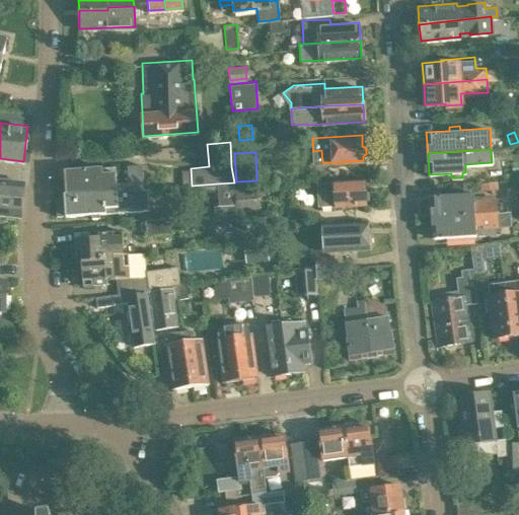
[(64,168),(66,192),(66,193),(143,188),(142,163),(127,164),(129,181),(116,182),(115,165),(64,168)]
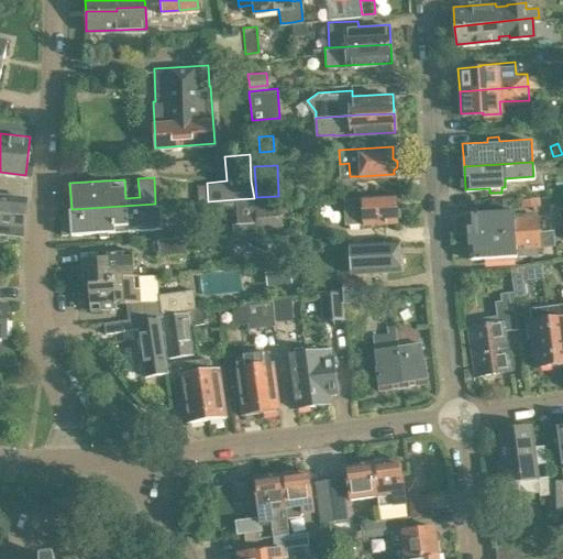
[(0,231),(22,233),(26,196),(0,193),(0,231)]
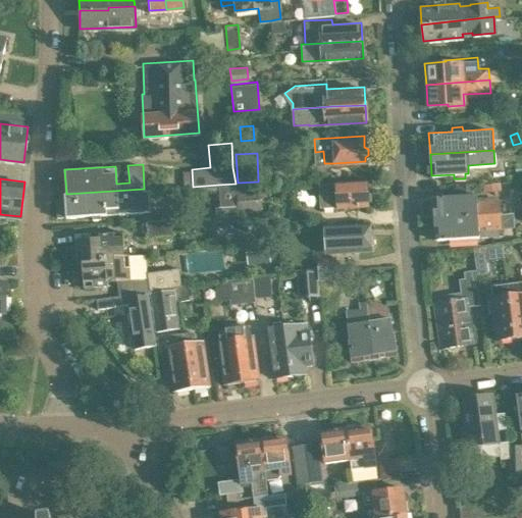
[(335,186),(319,186),(320,205),(336,205),(368,203),(368,200),(371,198),(370,192),(367,191),(367,178),(334,180),(335,186)]
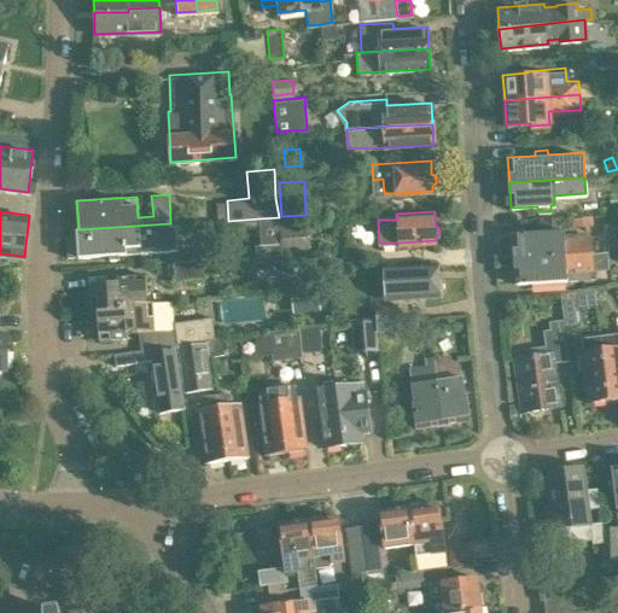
[(592,212),(571,214),(572,226),(592,223),(592,212)]
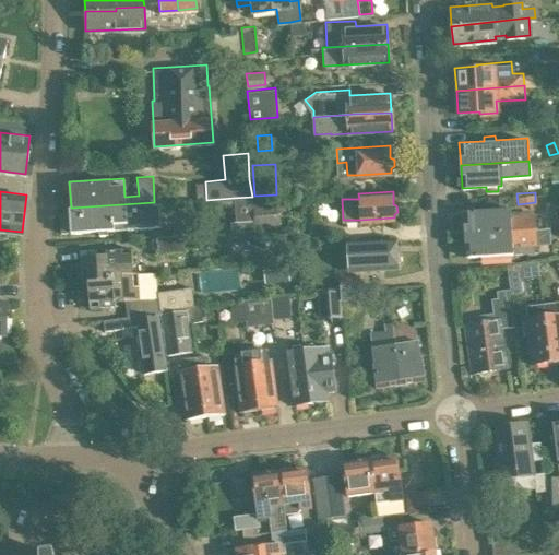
[(236,219),(230,220),(232,228),(254,226),(253,217),(252,197),(234,198),(236,219)]
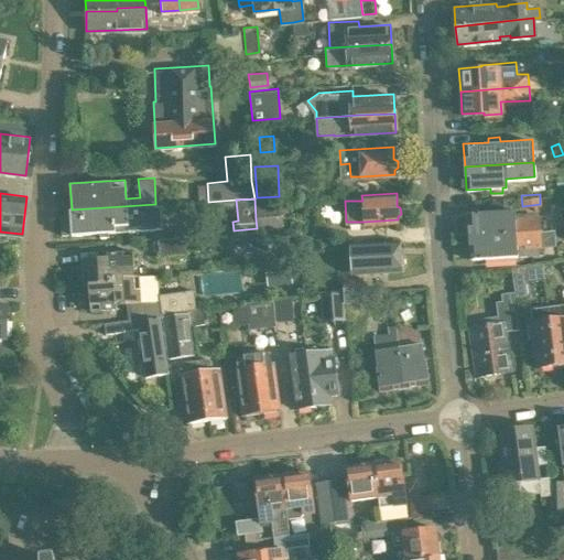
[(257,201),(259,229),(282,227),(280,198),(257,201)]
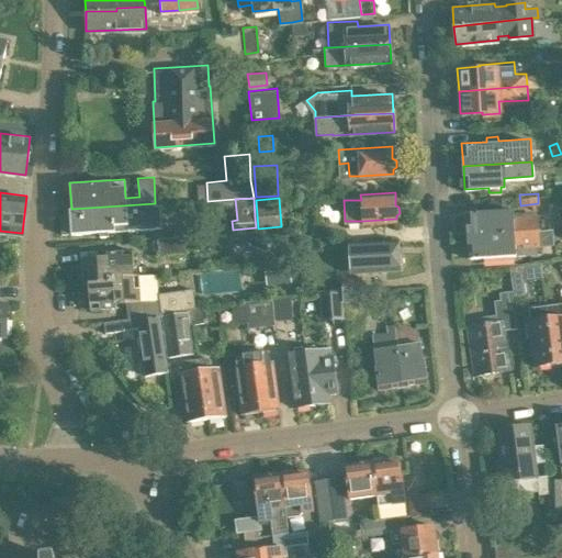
[(66,219),(60,219),(62,233),(99,231),(100,234),(108,234),(108,230),(160,226),(159,203),(155,203),(71,209),(71,208),(65,208),(66,219)]
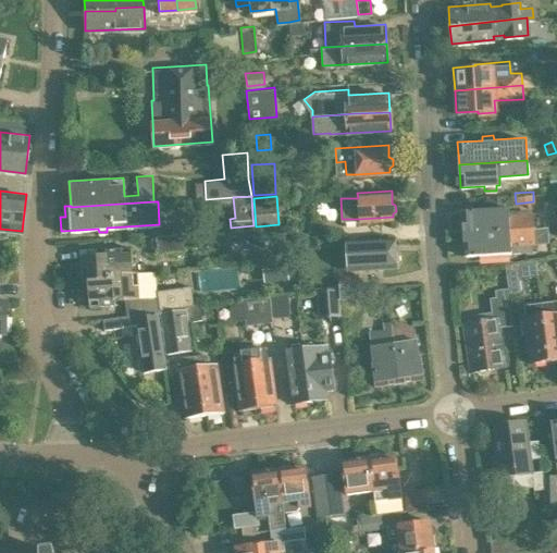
[(507,207),(462,209),(463,232),(533,229),(532,211),(508,213),(507,207)]
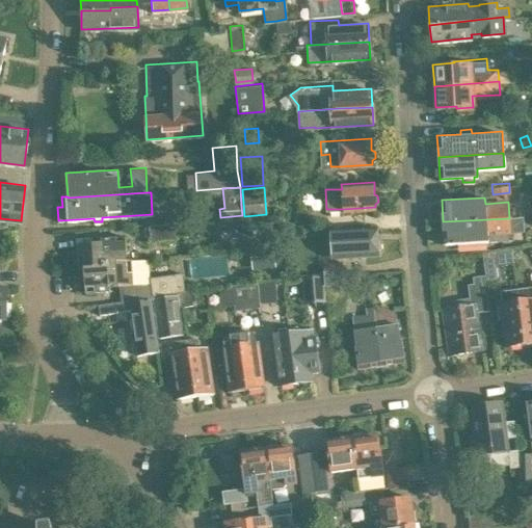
[(509,218),(443,221),(445,242),(505,239),(505,233),(523,232),(522,217),(509,218)]
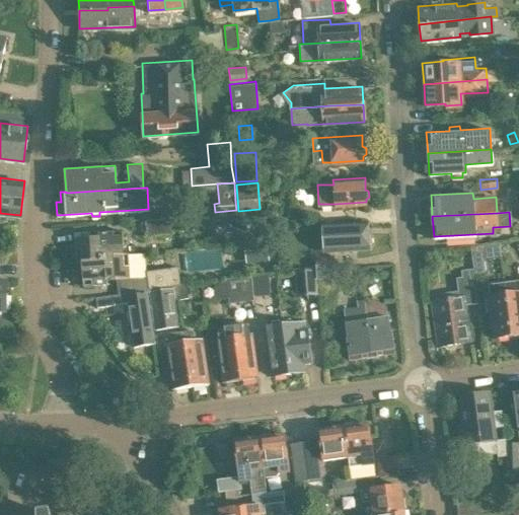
[(145,218),(146,233),(171,231),(170,217),(145,218)]
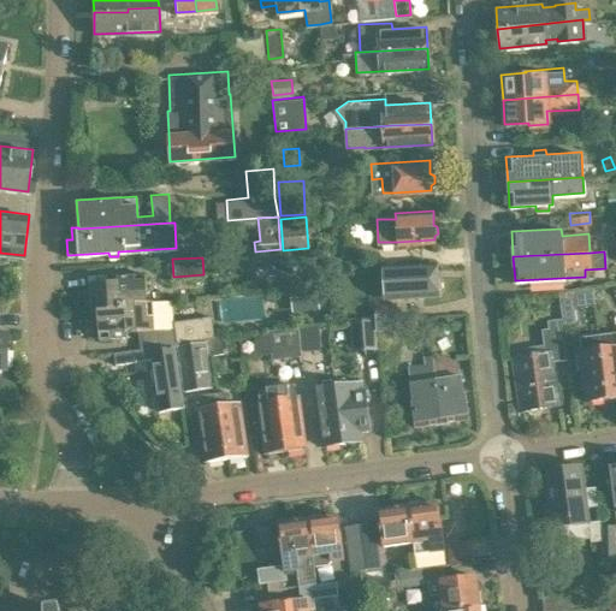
[(398,278),(389,278),(389,294),(400,294),(400,295),(421,292),(422,302),(437,301),(437,291),(437,288),(440,285),(439,278),(436,276),(434,262),(397,265),(398,278)]
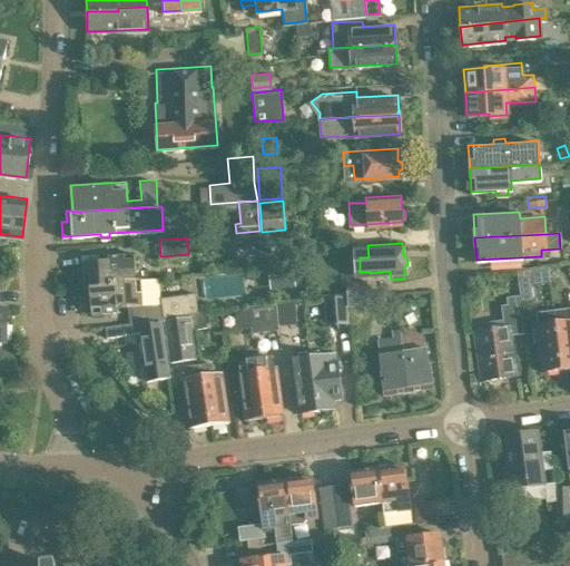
[(84,286),(90,286),(114,284),(114,280),(136,277),(134,252),(107,254),(107,259),(81,261),(84,286)]
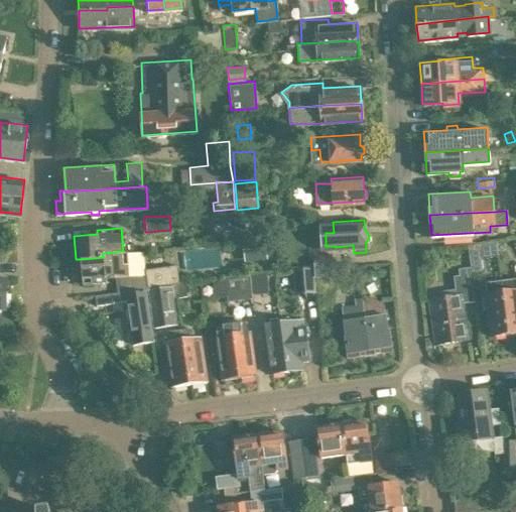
[(255,240),(257,255),(266,254),(265,239),(255,240)]
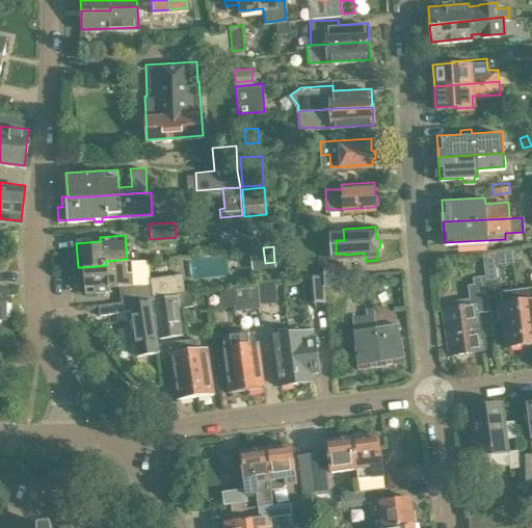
[(511,246),(482,251),(485,273),(485,279),(500,276),(498,264),(512,262),(511,246)]
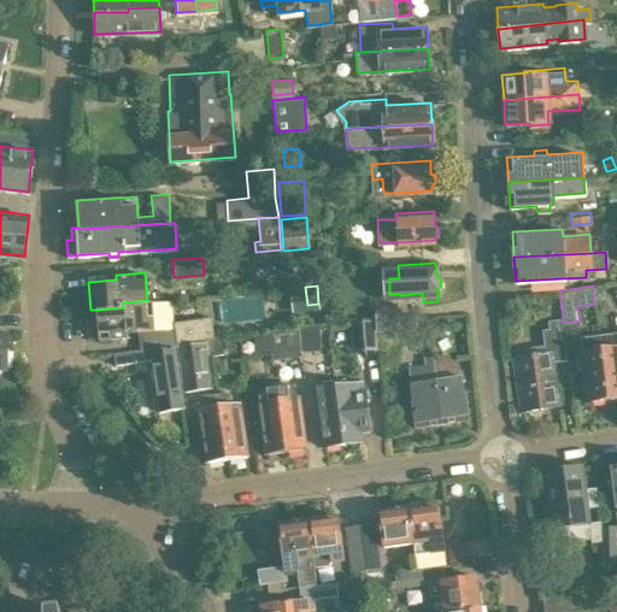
[(123,307),(98,310),(99,337),(127,335),(127,330),(137,329),(140,348),(213,336),(211,316),(174,319),(172,299),(147,300),(123,302),(123,307)]
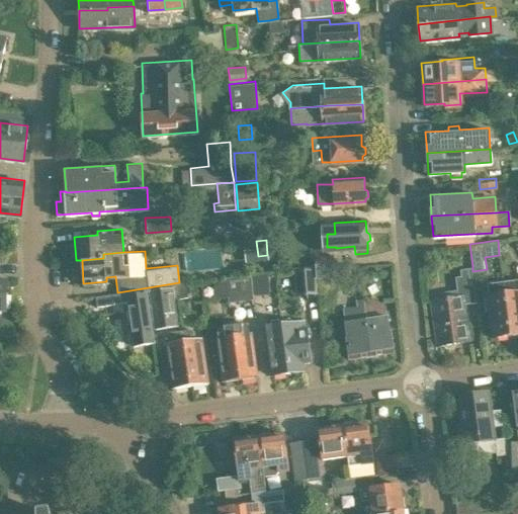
[(334,261),(333,252),(315,254),(315,262),(334,261)]
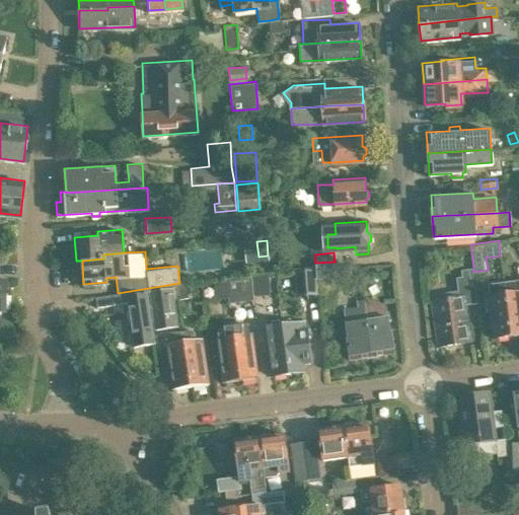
[(361,280),(373,278),(371,265),(359,267),(361,280)]
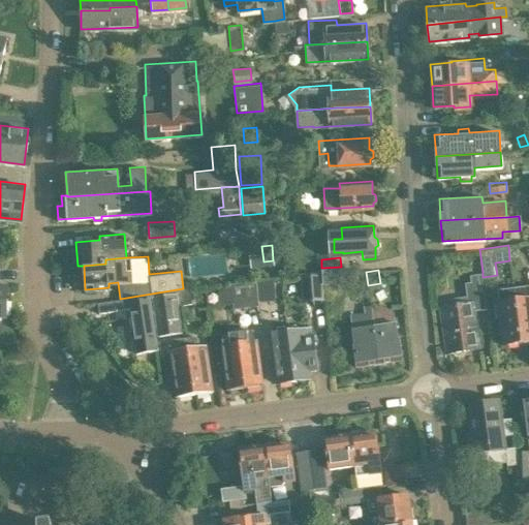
[(341,280),(341,272),(321,273),(321,281),(331,281),(341,280)]
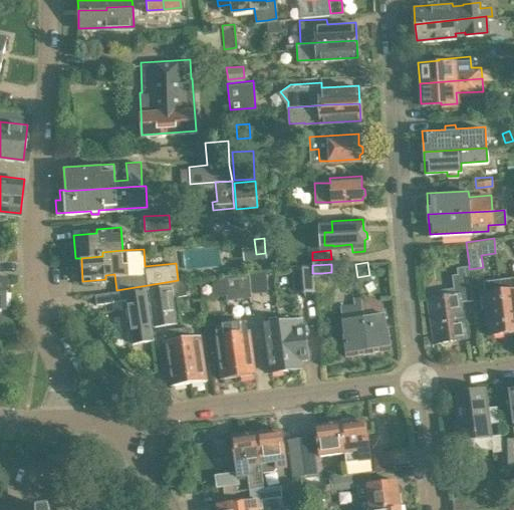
[(454,286),(427,290),(428,297),(434,340),(466,336),(461,299),(473,297),(469,269),(469,264),(457,265),(458,272),(452,273),(454,286)]
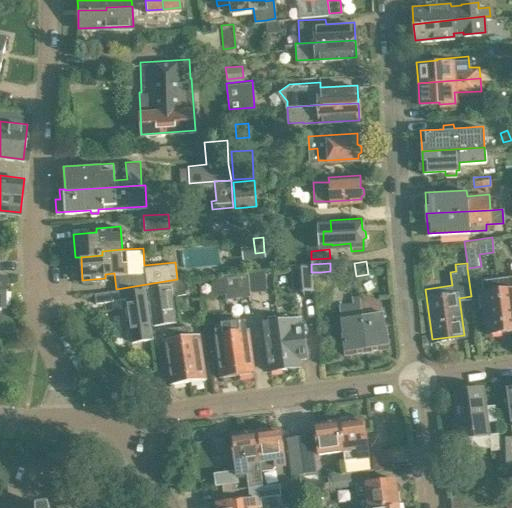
[(311,272),(311,264),(290,266),(291,278),(299,278),(300,288),(311,288),(311,272)]
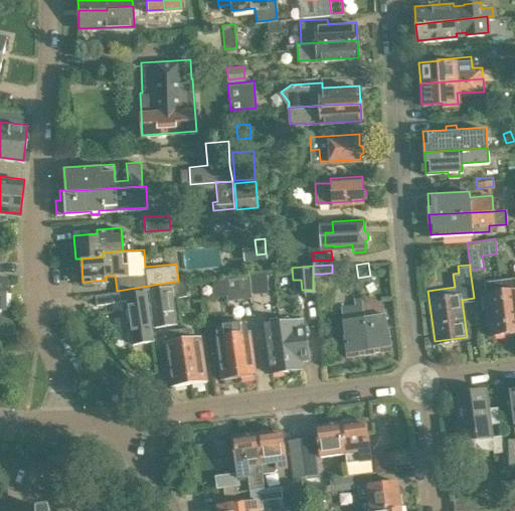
[(266,271),(248,273),(250,292),(268,291),(266,271)]
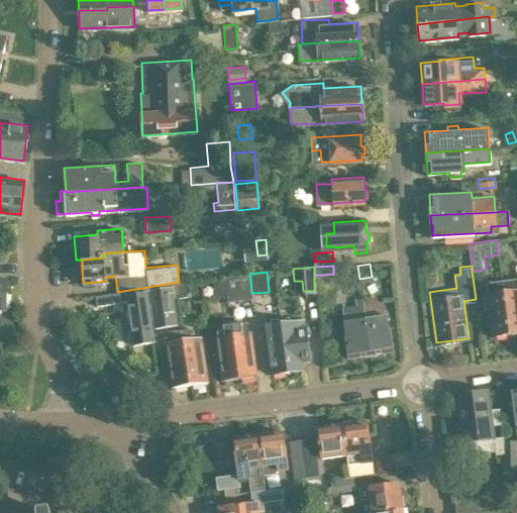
[(225,287),(227,295),(227,300),(251,298),(251,293),(249,274),(218,277),(219,288),(225,287)]
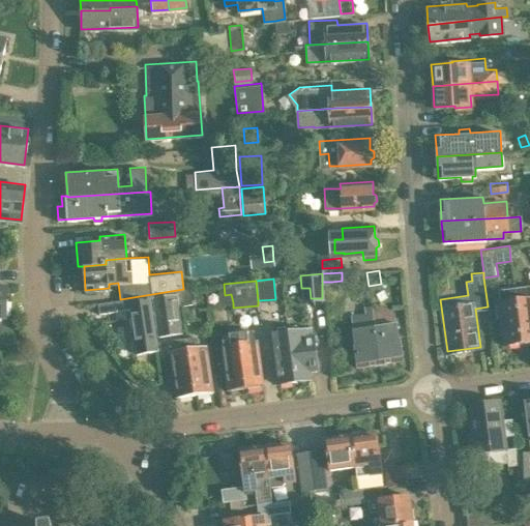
[(529,283),(514,286),(522,342),(529,340),(529,283)]
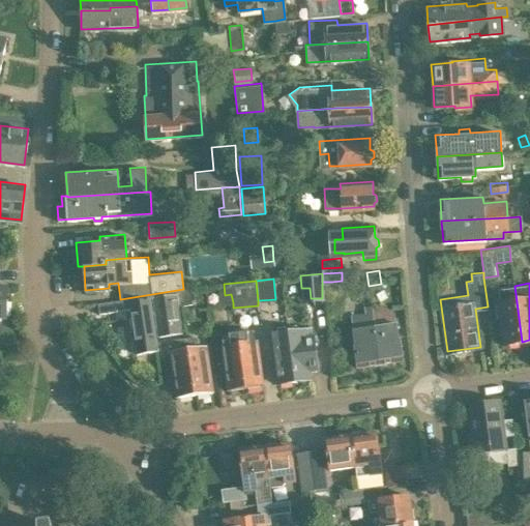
[(219,303),(233,302),(231,294),(225,295),(224,284),(217,285),(219,303)]
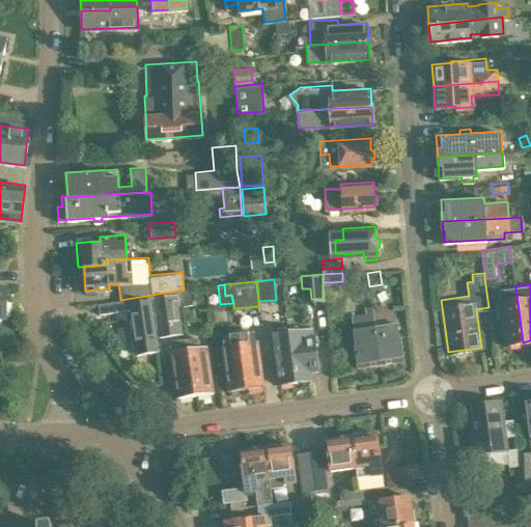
[(523,342),(515,286),(498,288),(499,293),(495,293),(496,304),(499,303),(504,344),(523,342)]
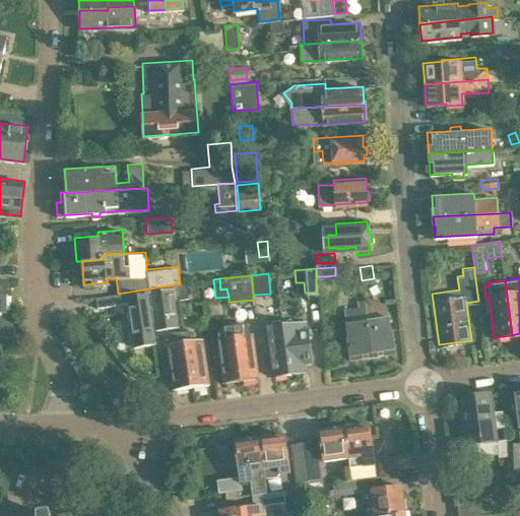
[(186,284),(181,284),(173,285),(175,299),(188,297),(186,284)]
